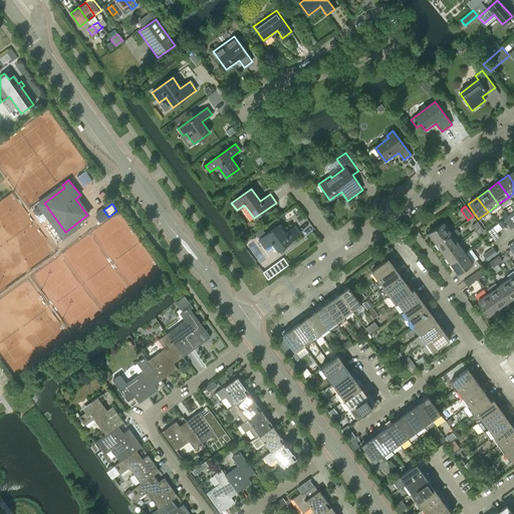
[(511,229),(513,227),(513,223),(509,216),(504,220),(511,229)]
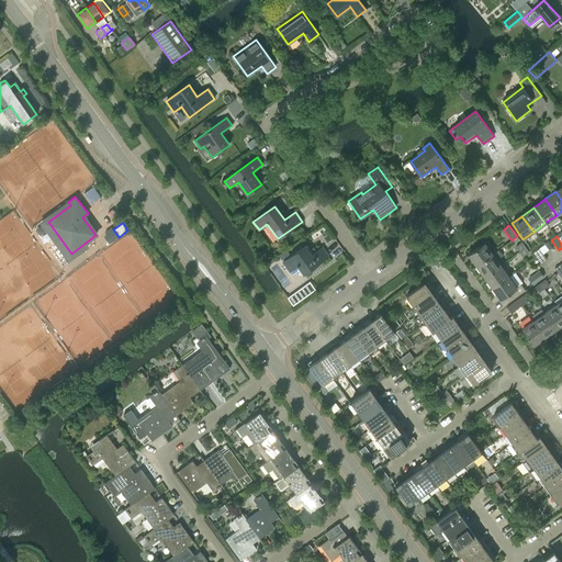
[(492,255),(484,243),(468,255),(476,266),(492,255)]
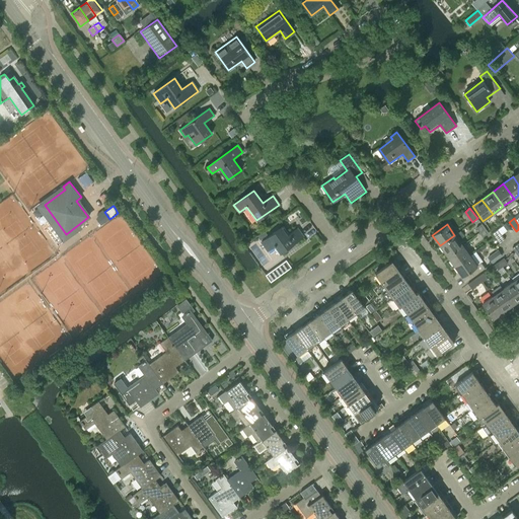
[(275,245),(276,246),(281,253),(303,236),(297,228),(289,234),(283,226),(262,242),(268,250),(275,245)]
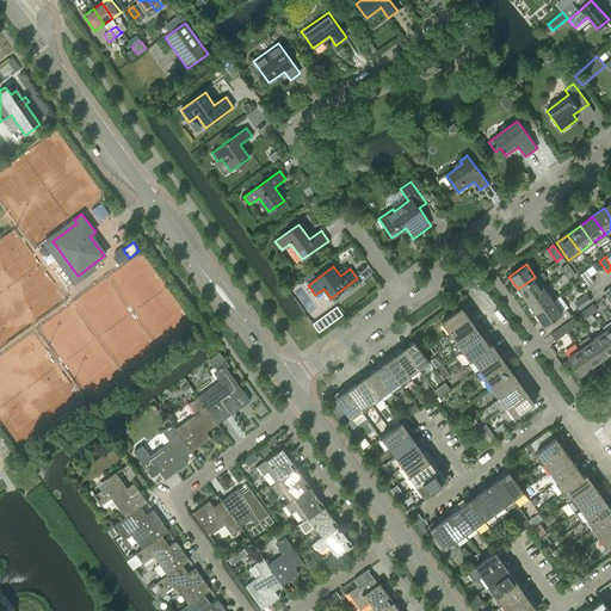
[(571,269),(565,273),(568,279),(575,275),(571,269)]
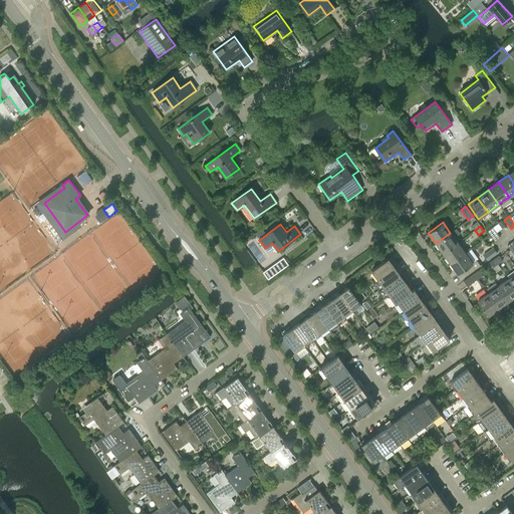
[(262,228),(254,233),(257,237),(265,232),(262,228)]
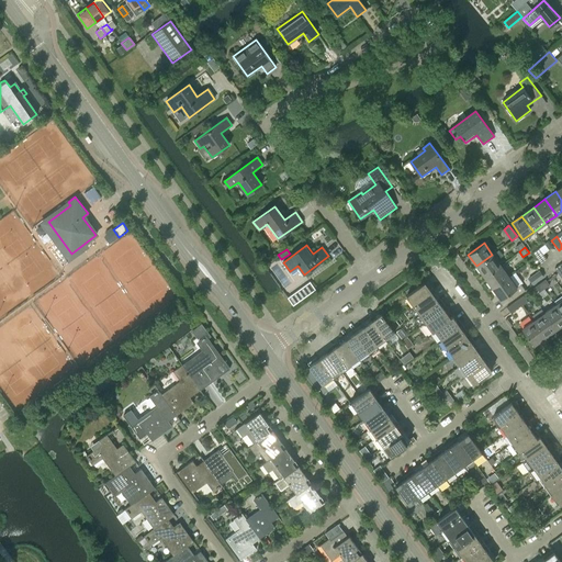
[(547,260),(542,254),(539,249),(534,253),(541,263),(547,260)]
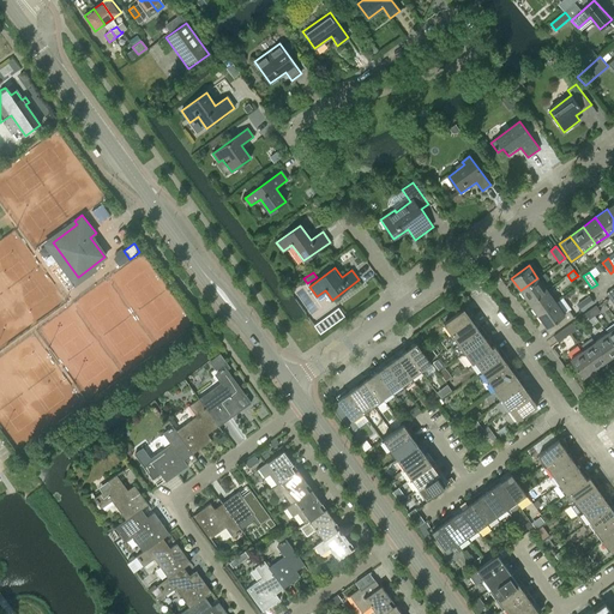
[(521,290),(529,302),(547,290),(542,284),(549,280),(545,274),(537,278),(521,290)]
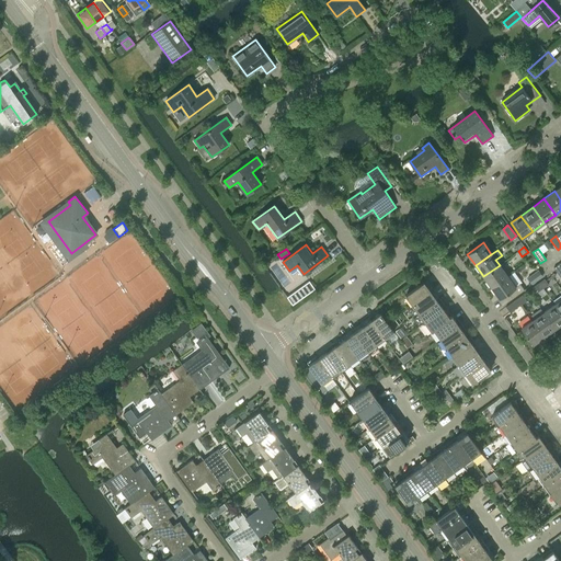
[(483,276),(491,287),(507,276),(500,265),(483,276)]
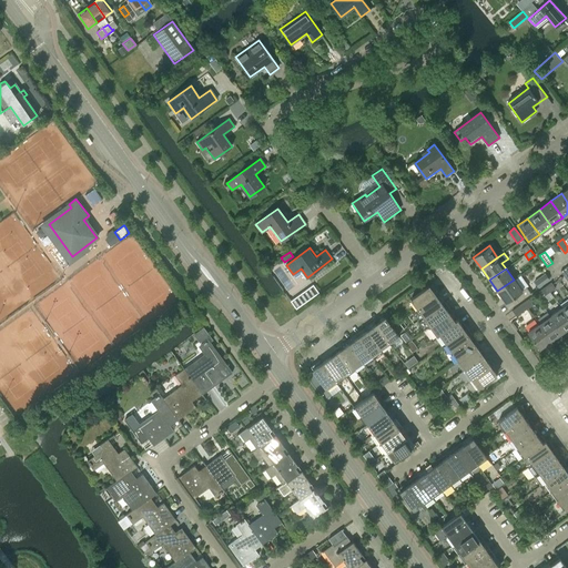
[(545,274),(537,280),(535,282),(538,287),(549,280),(545,274)]
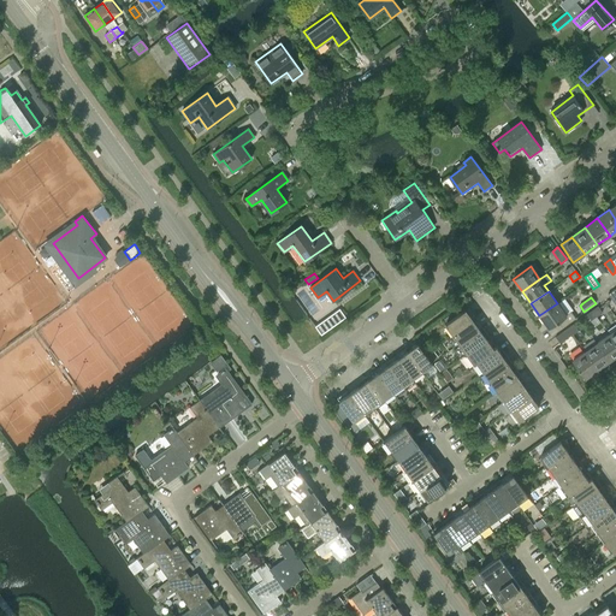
[(557,303),(539,315),(549,329),(558,323),(562,329),(575,319),(570,312),(567,315),(557,303)]
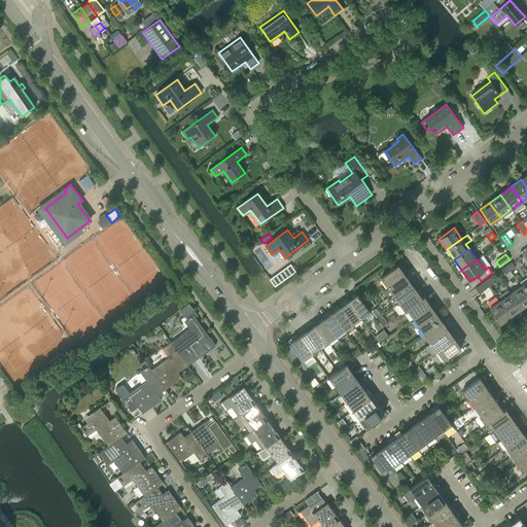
[(512,262),(506,267),(510,272),(516,268),(512,262)]
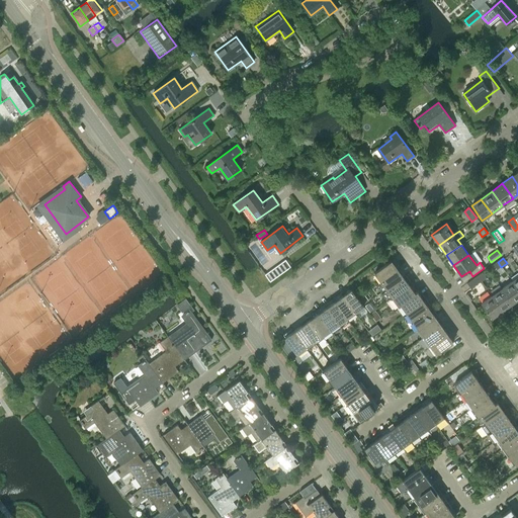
[(380,280),(397,268),(391,259),(374,271),(380,280)]
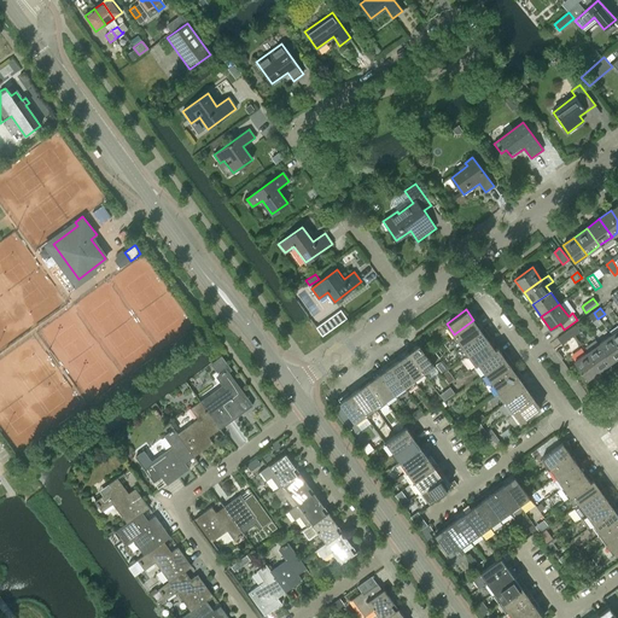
[(593,322),(598,319),(594,313),(588,316),(593,322)]
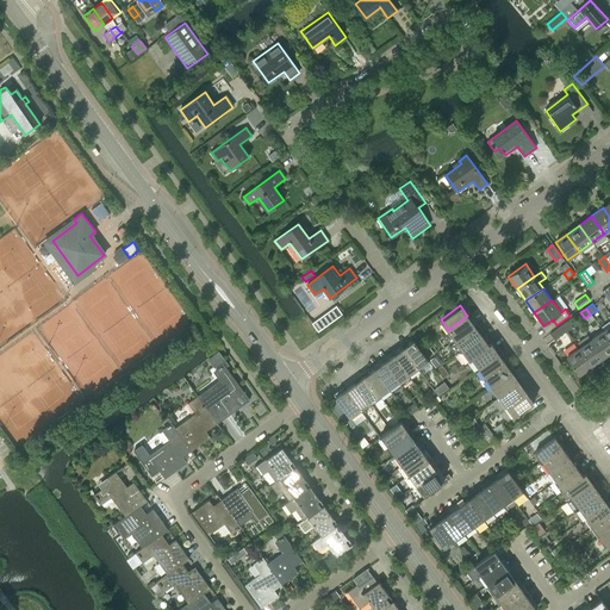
[(474,325),(467,316),(448,330),(455,340),(474,325)]
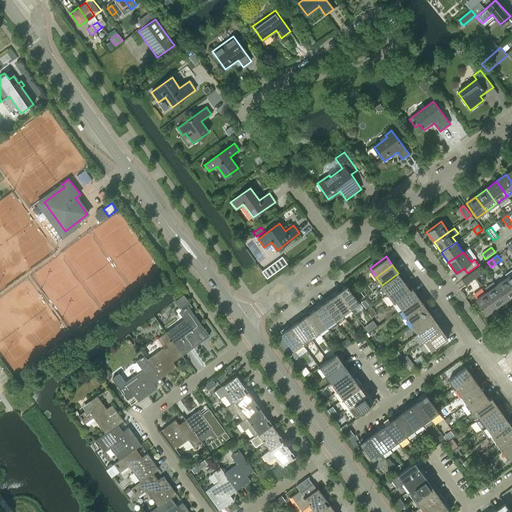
[(476,270),(472,273),(475,278),(480,275),(476,270)]
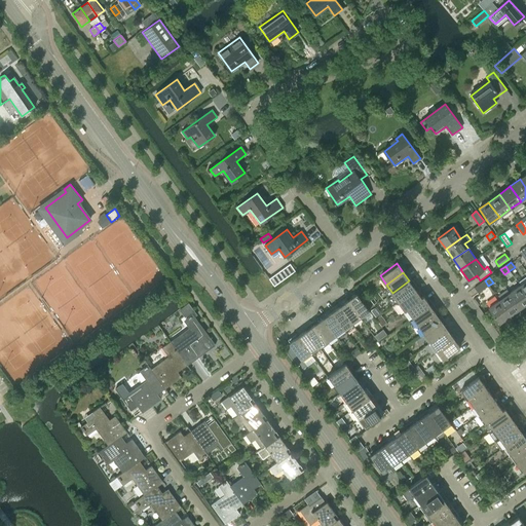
[(415,289),(409,280),(392,293),(398,301),(415,289)]
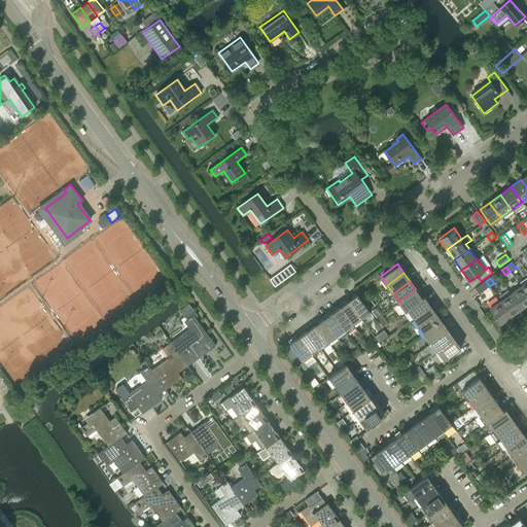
[(489,286),(486,281),(475,288),(479,294),(489,286)]
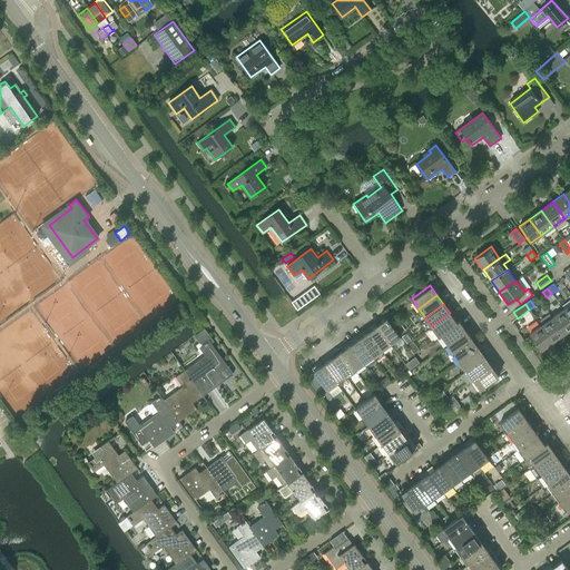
[(563,334),(569,328),(569,318),(563,310),(551,317),(563,334)]
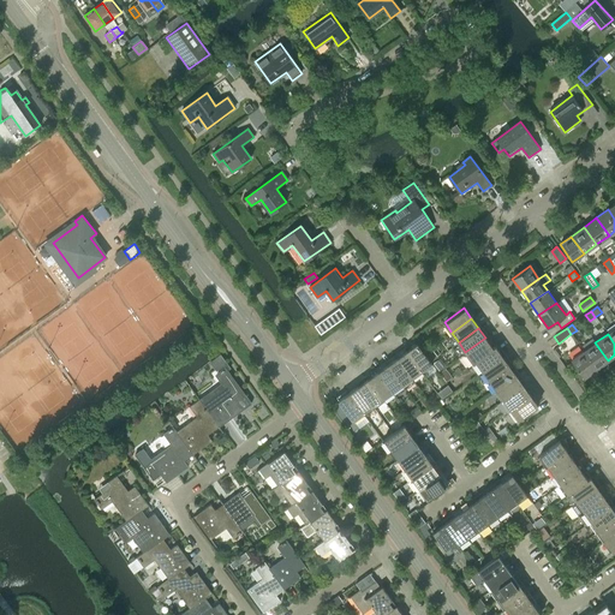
[(493,347),(485,338),(465,352),(473,363),(476,360),(475,360),(493,347)]
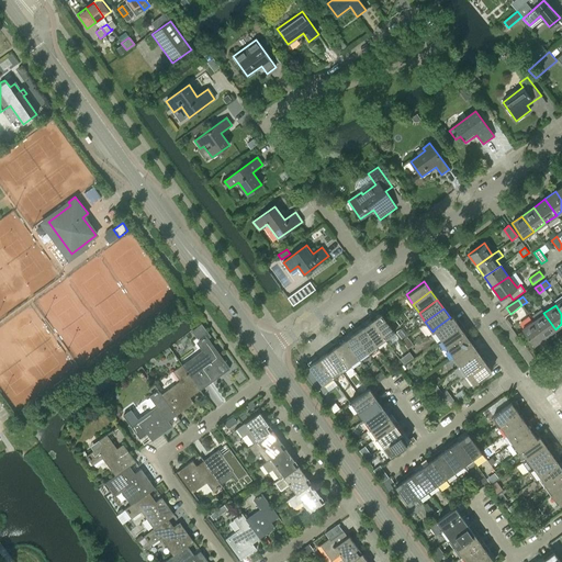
[(381,313),(371,319),(384,338),(394,332),(381,313)]
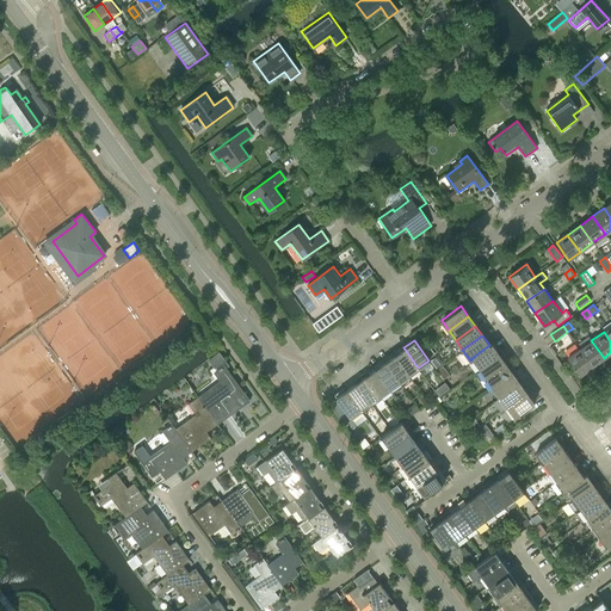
[(591,340),(579,350),(592,366),(604,358),(591,340)]
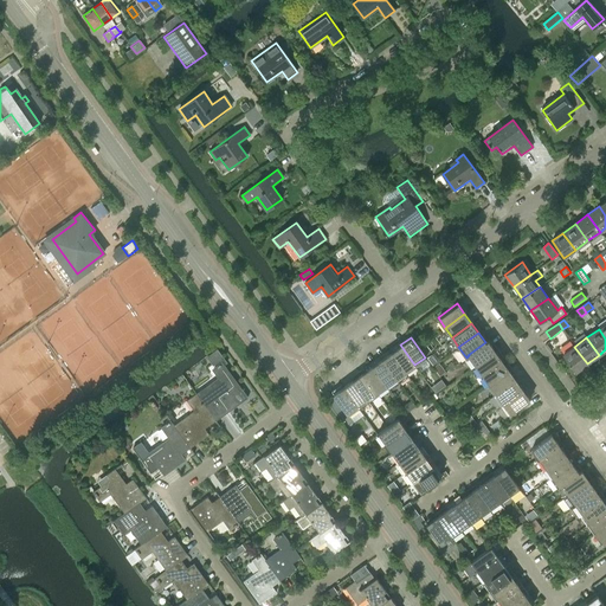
[(469,355),(475,365),(495,350),(488,340),(485,342),(468,355),(469,355)]
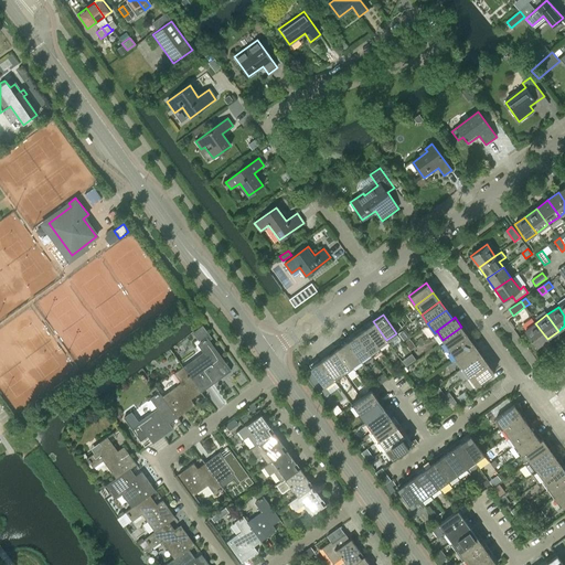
[(373,321),(364,328),(377,347),(386,340),(373,321)]
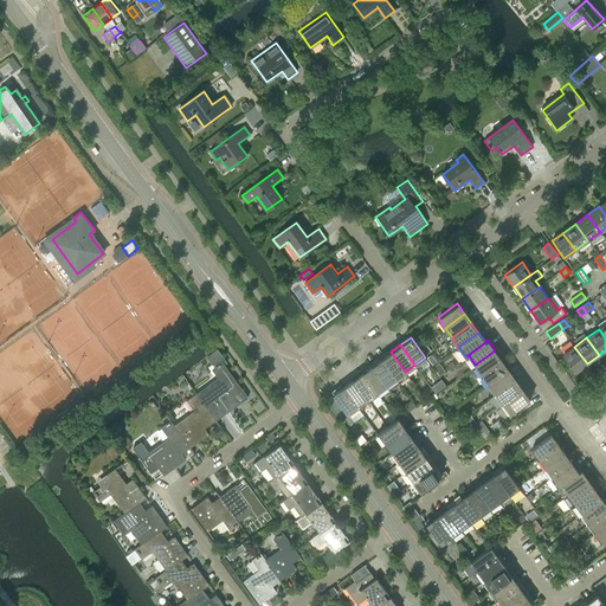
[(575,373),(587,363),(574,347),(562,355),(575,373)]
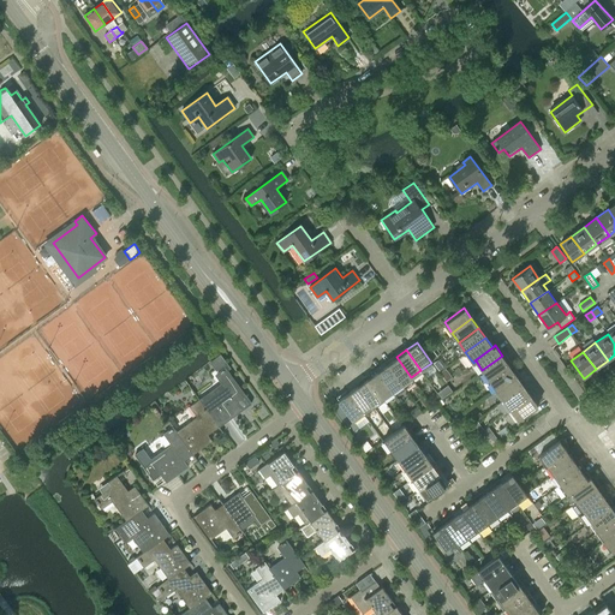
[(509,365),(502,356),(482,370),(489,380),(509,365)]
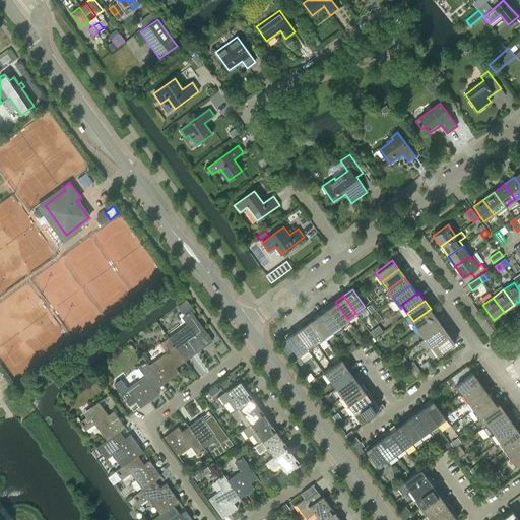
[(335,302),(327,308),(339,325),(347,319),(335,302)]
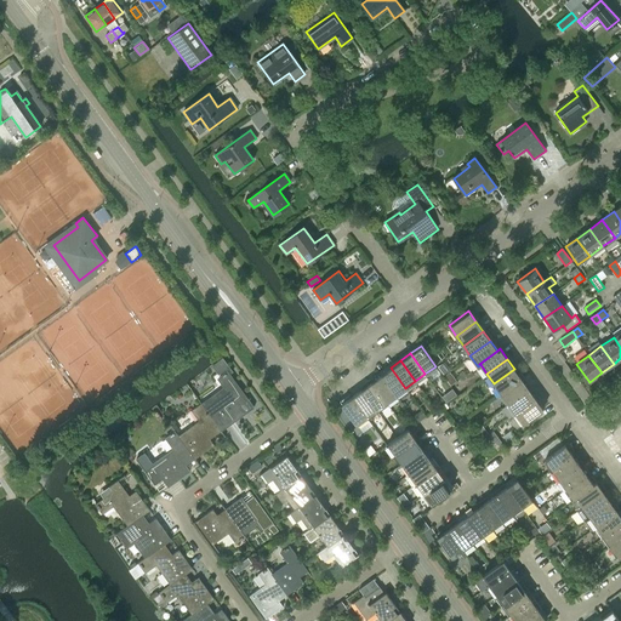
[(391,368),(381,375),(396,394),(405,388),(391,368)]
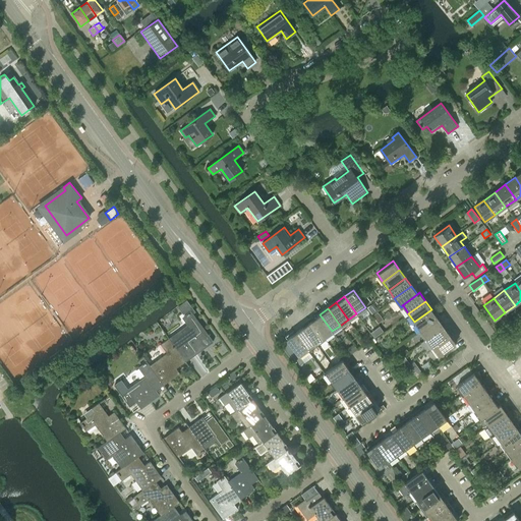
[(438,317),(431,309),(414,322),(420,330),(438,317)]
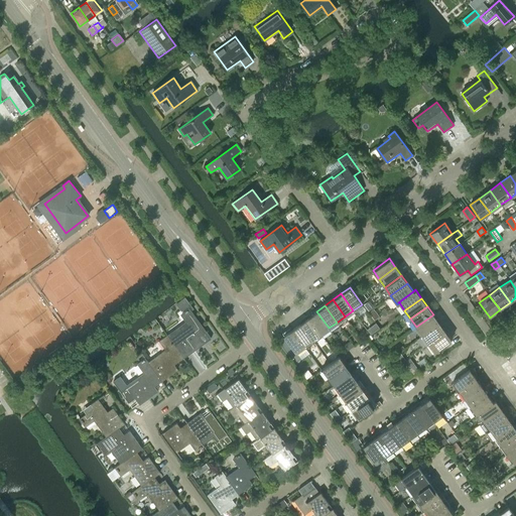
[(173,344),(183,358),(211,339),(189,309),(181,314),(189,325),(175,335),(179,340),(173,344)]
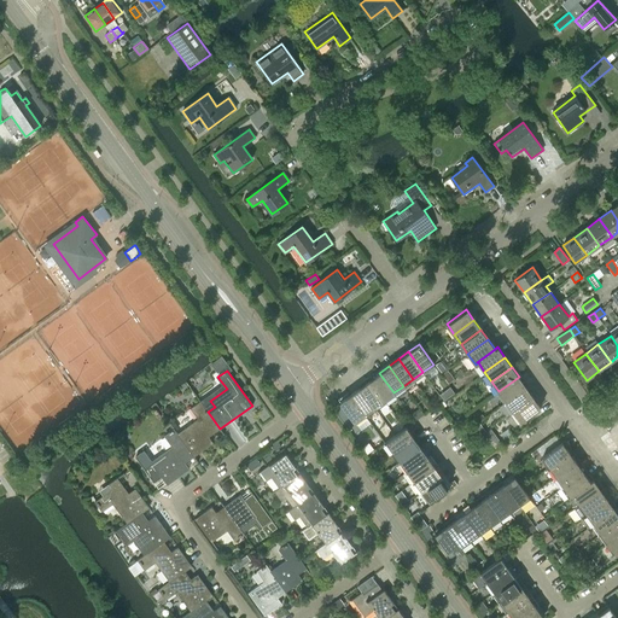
[(379,373),(369,380),(384,400),(394,392),(379,373)]
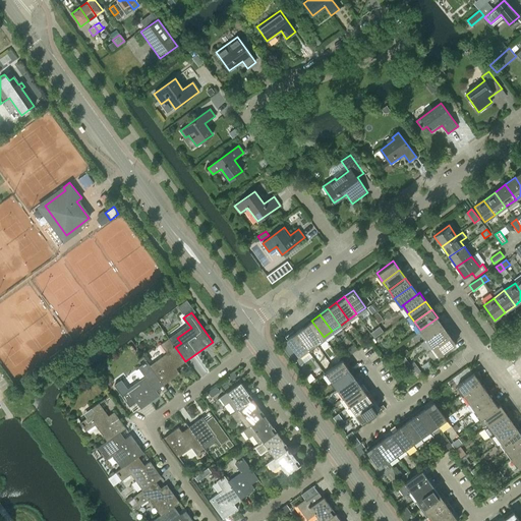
[(444,326),(438,317),(420,330),(426,338),(444,326)]
